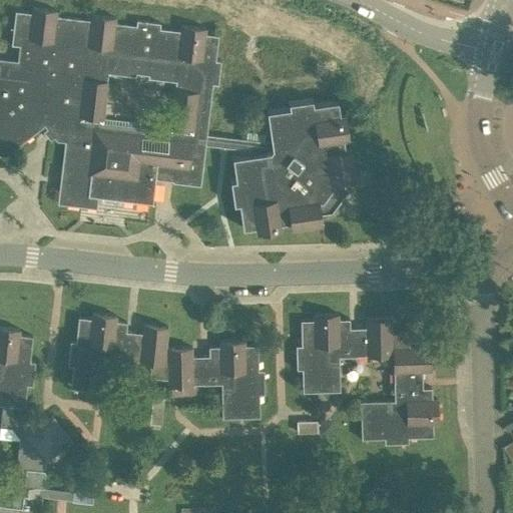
[(98,197),(152,203),(155,173),(173,176),(172,182),(200,185),(205,144),(244,149),(245,154),(232,156),(235,179),(230,179),(233,203),(238,202),(242,227),(255,225),(257,230),(281,227),(280,222),(290,220),(291,225),(322,221),(321,210),(330,208),(345,189),(343,179),(355,178),(350,146),(345,147),(344,137),(349,136),(346,112),(340,113),(338,100),(314,103),(313,98),(289,101),(290,107),(267,110),(271,140),(265,141),(206,134),(212,83),(218,84),(221,60),(215,59),(218,35),(205,33),(205,28),(181,25),(181,30),(160,28),(160,22),(136,19),(136,25),(114,22),(115,17),(91,14),(91,19),(56,15),(56,10),(32,7),(32,12),(15,10),(11,44),(19,45),(17,60),(0,58),(0,154),(5,155),(43,131),(50,139),(54,137),(56,140),(64,141),(57,203),(96,208),(98,197)]
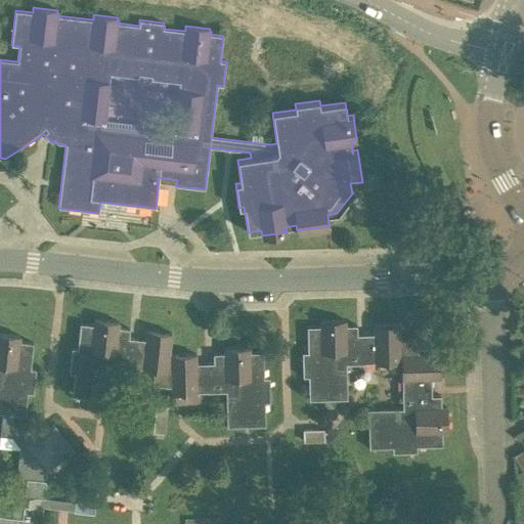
[(224,348),(225,353),(213,354),(213,363),(195,363),(195,354),(171,355),(169,355),(172,334),(147,331),(146,340),(129,338),(130,329),(119,328),(119,322),(94,319),(94,324),(80,323),(77,349),(72,348),(69,373),(75,374),(72,396),(111,400),(114,365),(155,370),(153,385),(172,387),(172,393),(226,392),(227,427),(265,426),(265,402),(270,402),(269,378),(264,378),(263,352),(250,353),(249,347),(224,348)]
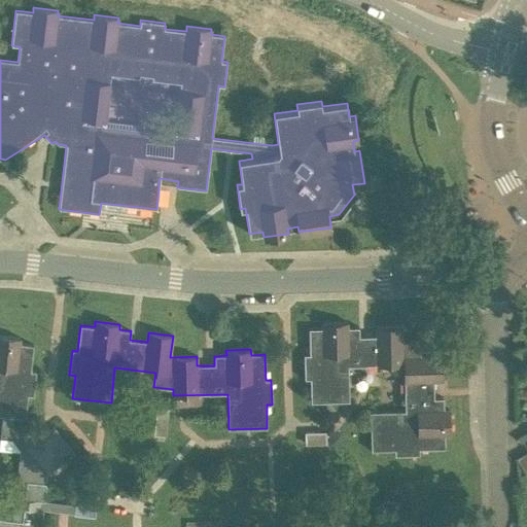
[(309,328),(310,354),(304,354),(305,379),(310,379),(311,402),(349,401),(348,366),(403,364),(405,411),(370,412),(371,451),(394,450),(394,455),(419,455),(419,449),(445,448),(445,434),(450,434),(449,410),(444,410),(444,398),(434,398),(433,392),(433,381),(443,381),(442,356),(421,356),(420,342),(401,342),(401,326),(377,326),(377,336),(359,337),(359,327),(347,327),(347,322),(322,322),(322,328),(309,328)]
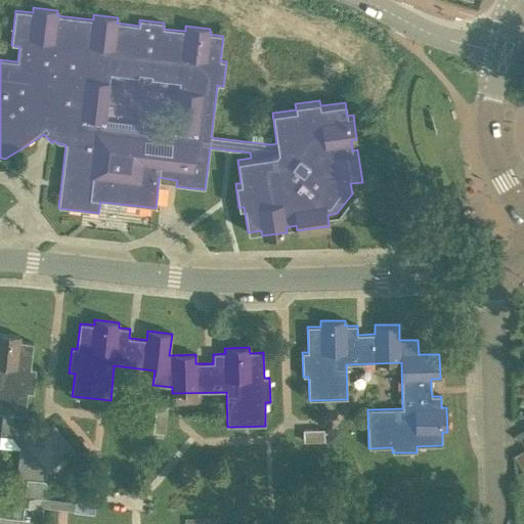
[(13,415),(26,417),(28,393),(34,393),(36,369),(31,368),(34,343),(19,342),(20,336),(0,334),(0,523),(41,523),(43,508),(40,507),(41,497),(44,498),(48,466),(70,448),(52,426),(31,443),(12,421),(13,415)]
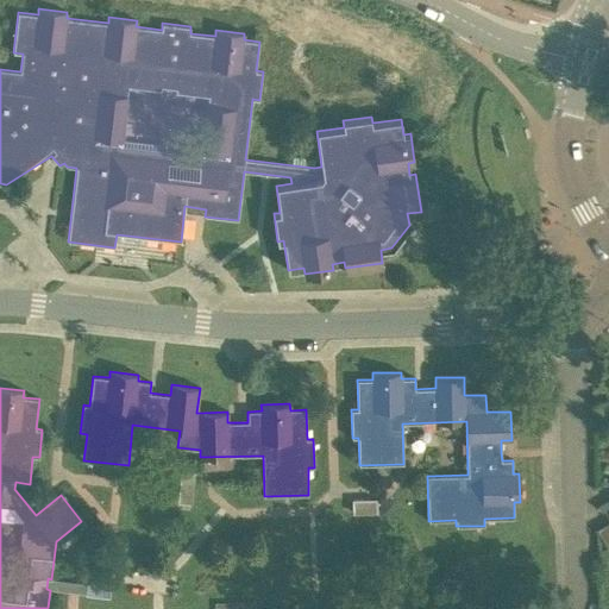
[(176,502),(192,503),(194,472),(180,470),(176,502)]
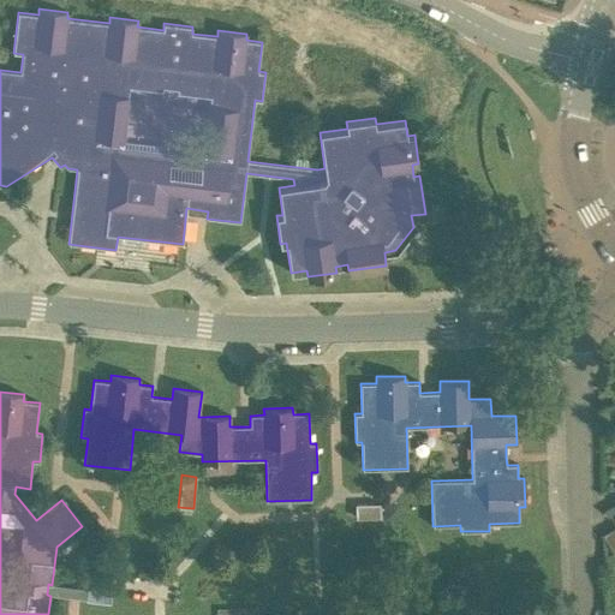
[(357,505),(358,518),(381,518),(381,505),(357,505)]
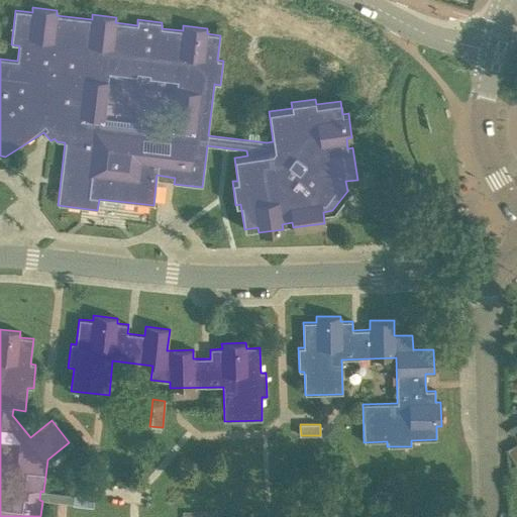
[(74,505),(93,507),(94,496),(75,494),(74,505)]
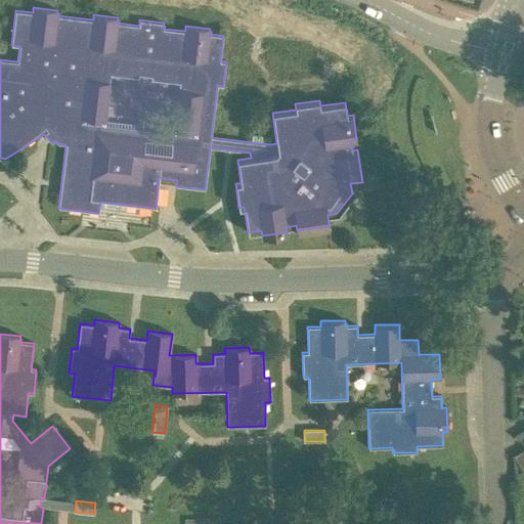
[(218,523),(219,516),(183,515),(182,523),(218,523)]
